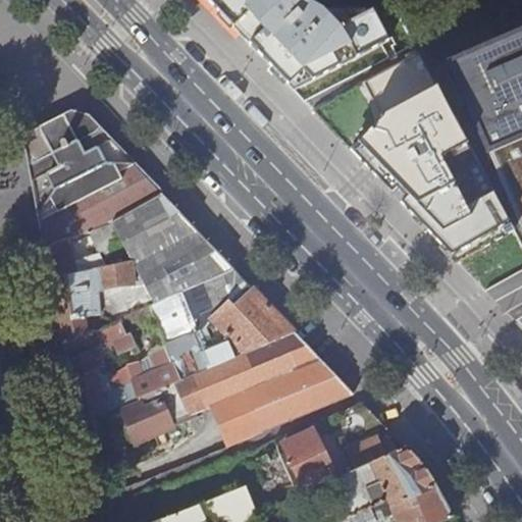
[(207,0),(295,92),(392,37),(374,7),(327,9),(310,0),(207,0)]
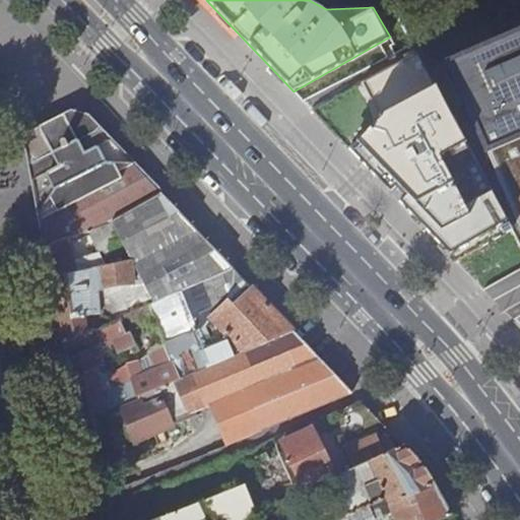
[(519,24),(442,60),(519,224),(519,24)]
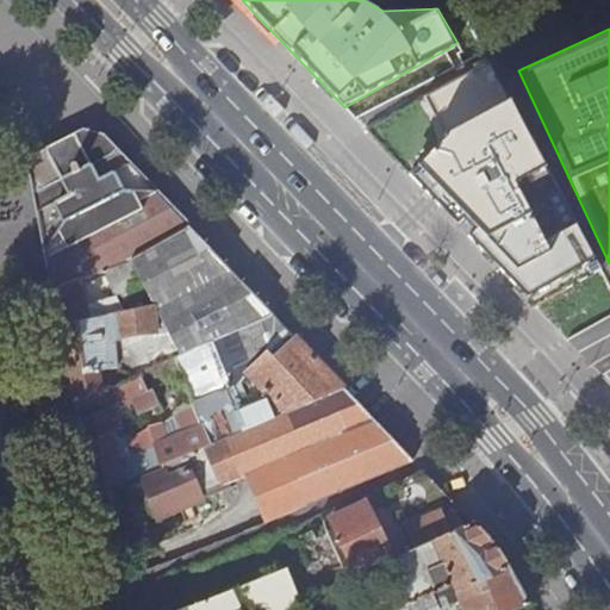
[(490,61),(375,125),(474,229),(467,236),(470,238),(536,307),(602,272),(490,61)]
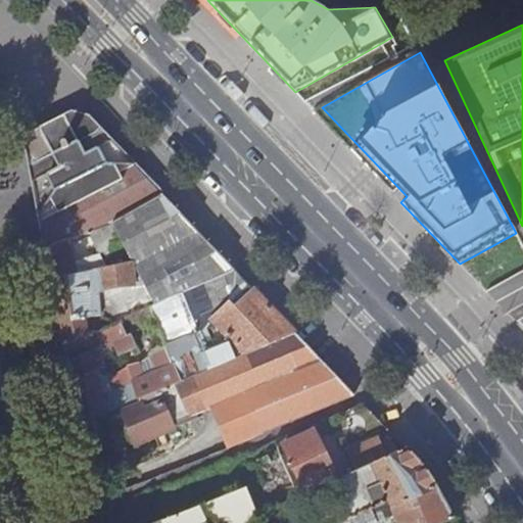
[(31,167),(46,248),(87,234),(111,225),(112,223),(162,196),(82,111),(74,112),(32,132),(26,139),(31,167)]
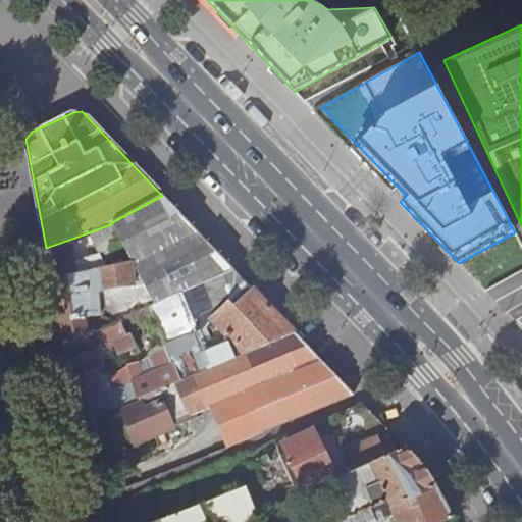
[(111,224),(87,233),(93,244),(118,235),(133,261),(106,267),(110,291),(100,294),(101,316),(102,316),(113,323),(120,320),(151,307),(235,271),(162,196),(112,222),(111,224)]
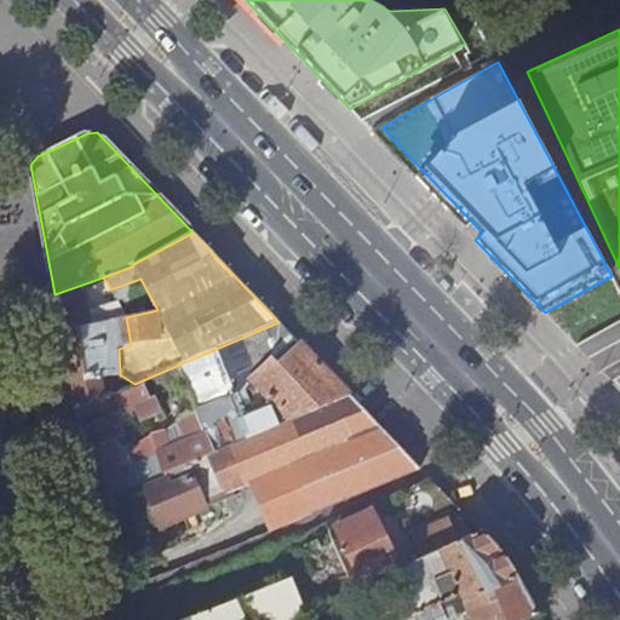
[(103,277),(55,294),(63,342),(75,409),(112,394),(109,388),(104,388),(102,378),(120,375),(119,349),(131,345),(126,317),(91,325),(85,298),(110,290),(103,277)]
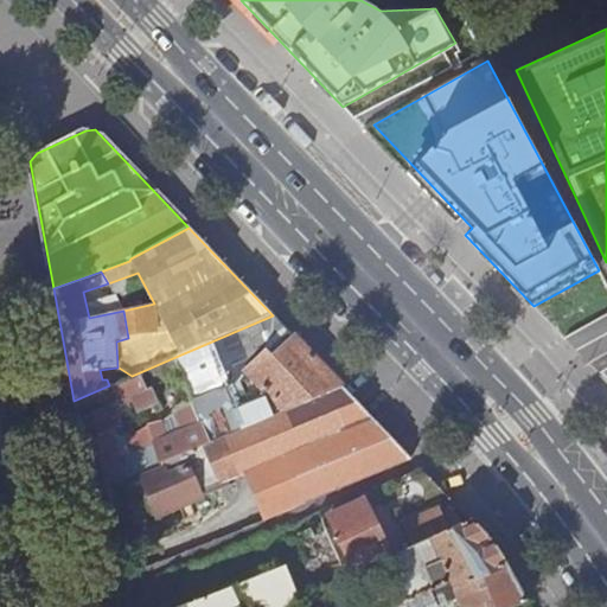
[(77,420),(78,427),(90,494),(157,466),(343,388),(273,315),(176,357),(203,426),(165,441),(159,423),(148,425),(132,435),(125,435),(120,416),(113,419),(110,407),(77,420)]
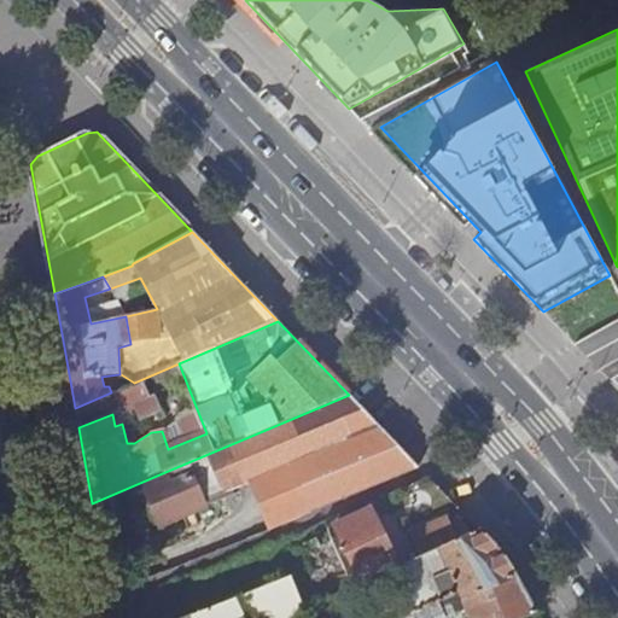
[(115,391),(121,402),(123,410),(136,406),(143,421),(163,413),(156,396),(151,398),(143,379),(134,383),(121,389),(115,391)]
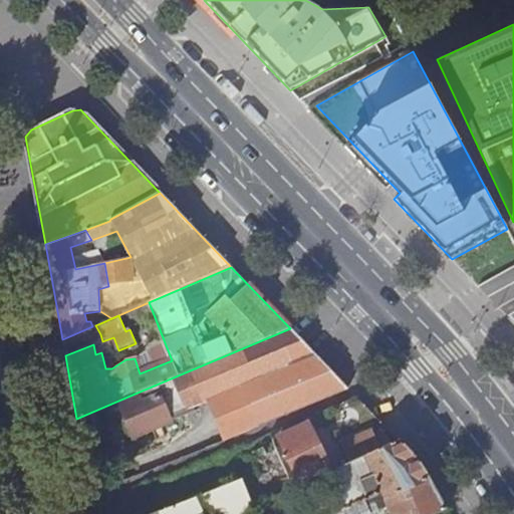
[(92,326),(62,339),(64,349),(100,334),(95,325),(92,326)]
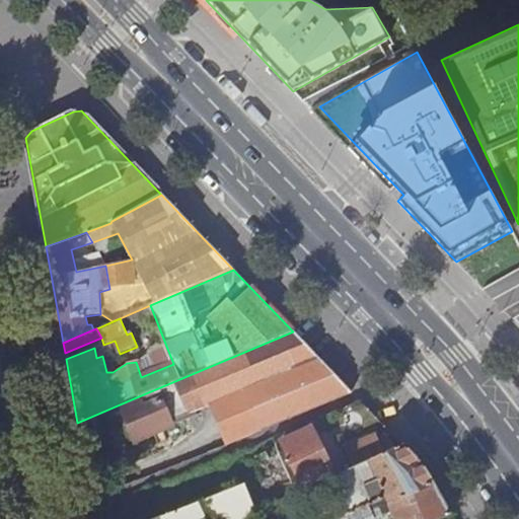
[(352,393),(293,331),(134,398),(136,403),(122,409),(135,441),(155,433),(153,427),(191,411),(211,402),(242,389),(261,431),(352,393)]
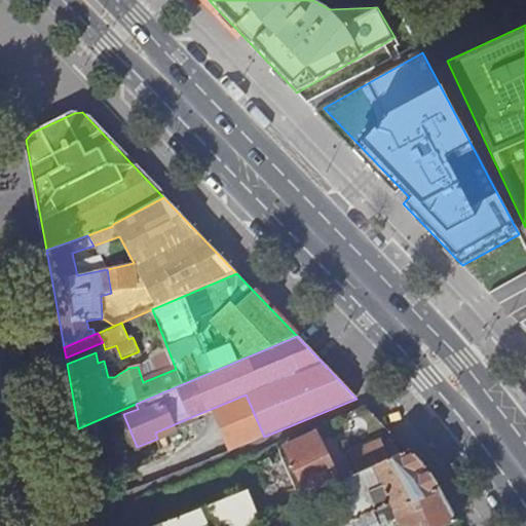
[(231,451),(264,437),(246,395),(214,408),(231,451)]
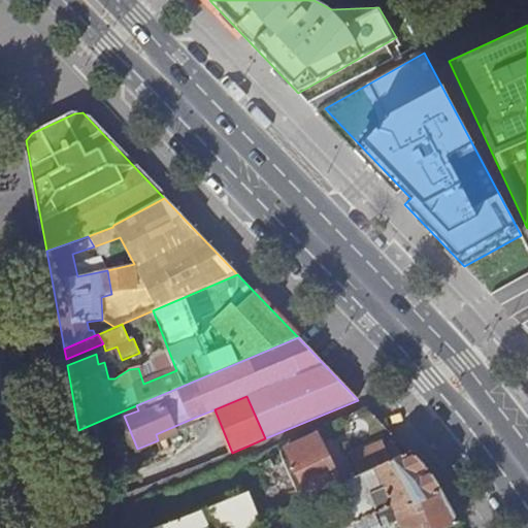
[(156,434),(158,440),(197,425),(194,418),(156,434)]
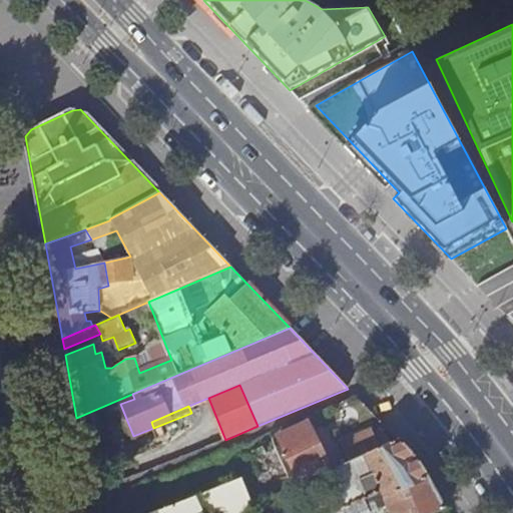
[(308,424),(278,438),(300,483),(329,469),(308,424)]
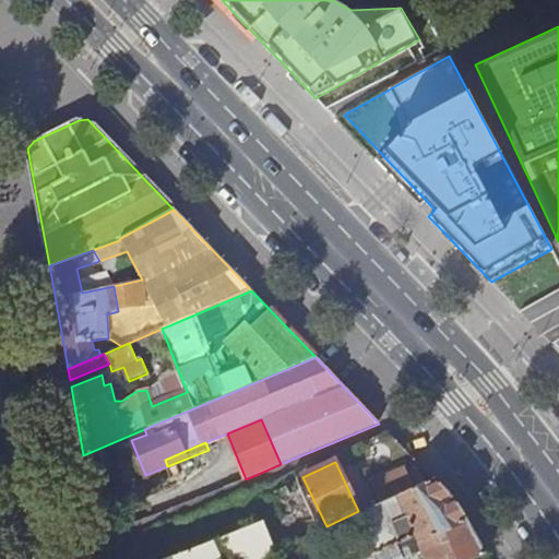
[(406,471),(372,486),(380,504),(418,487),(416,480),(412,483),(406,471)]
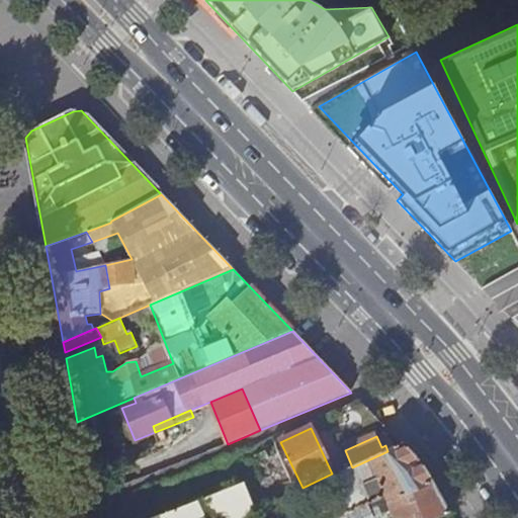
[(392,517),(439,517),(451,513),(444,500),(418,463),(402,446),(351,468),(333,478),(342,497),(358,489),(366,507),(371,517),(376,517),(382,516),(390,513),(392,517)]
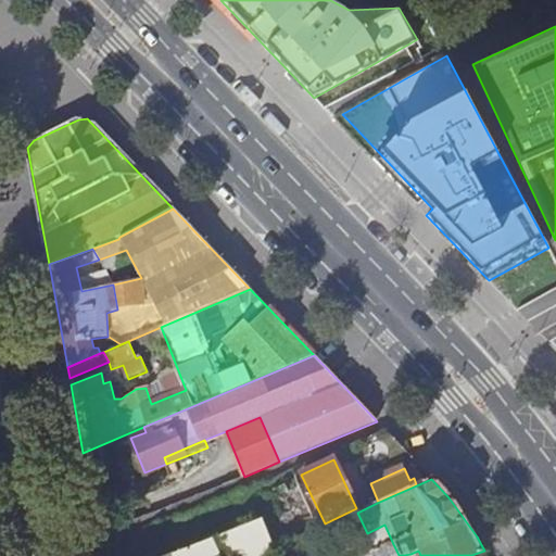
[(282,530),(312,517),(300,492),(270,505),(282,530)]
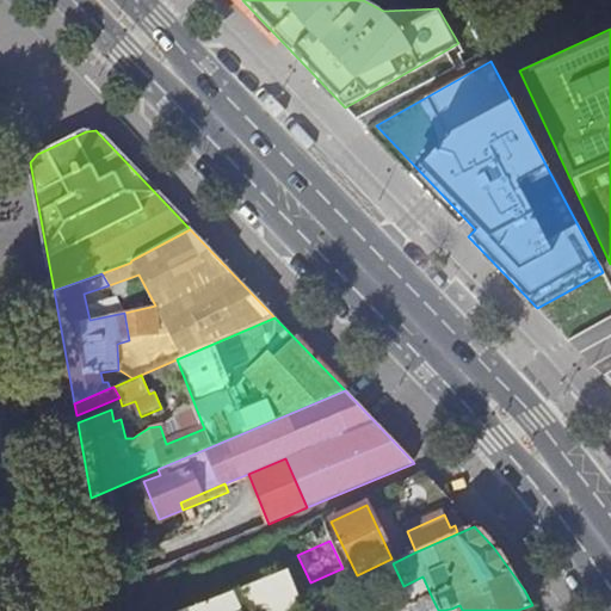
[(288,610),(297,608),(301,605),(288,572),(186,610),(288,610)]
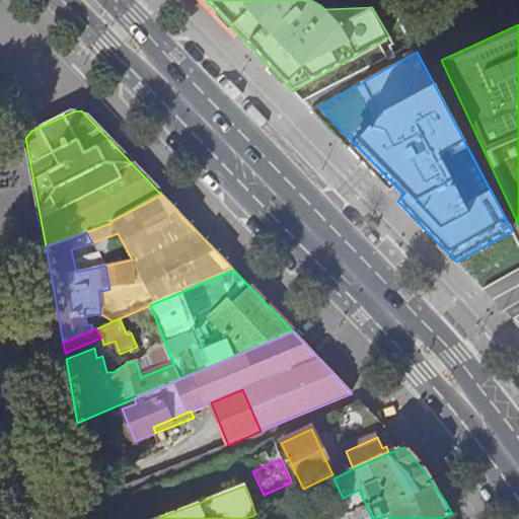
[(352,515),(367,508),(359,490),(343,498),(352,515)]
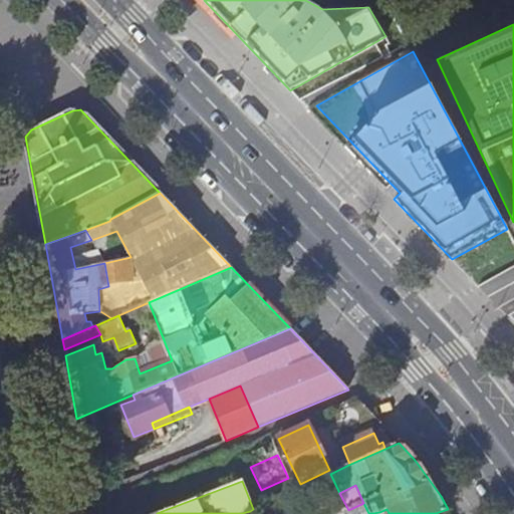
[(368,513),(363,503),(348,510),(339,513),(368,513)]
